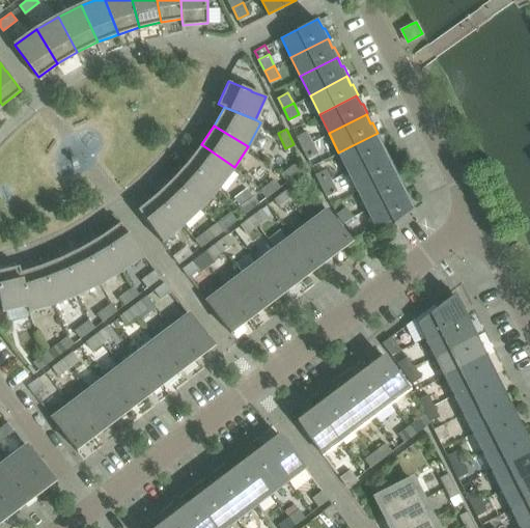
[(312,141),(307,130),(297,135),(303,146),(312,141)]
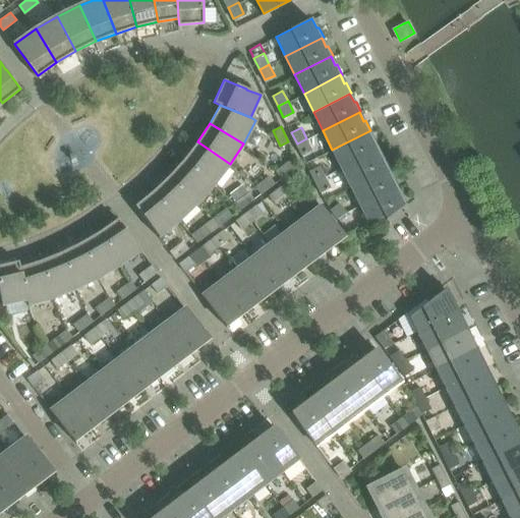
[(341,168),(378,150),(380,149),(374,138),(372,139),(368,131),(332,150),(341,168)]
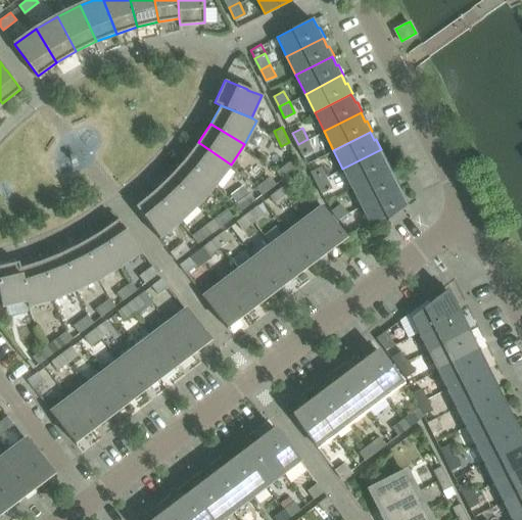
[(313,150),(307,139),(298,144),(303,155),(313,150)]
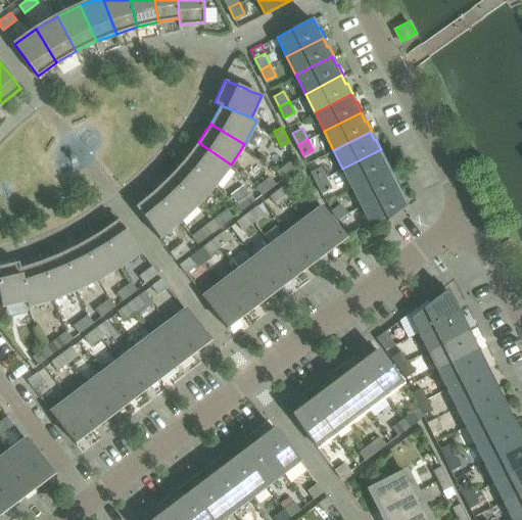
[(231,164),(198,142),(185,159),(216,185),(231,164)]
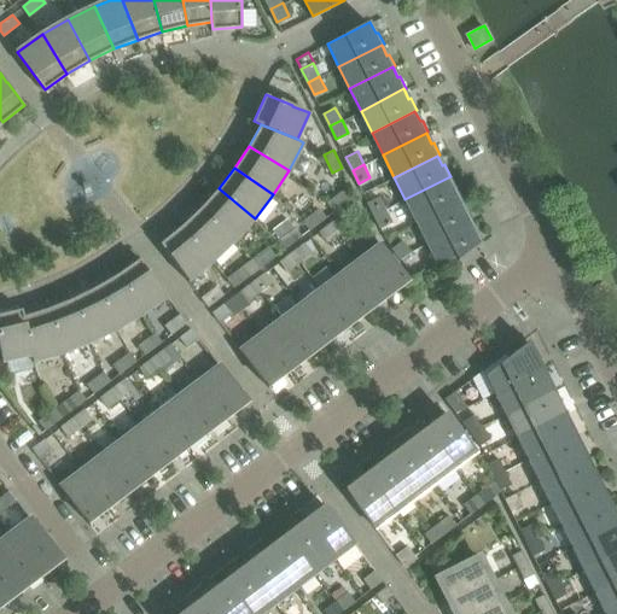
[(459,199),(461,198),(455,187),(453,187),(448,177),(405,199),(417,221),(459,199)]
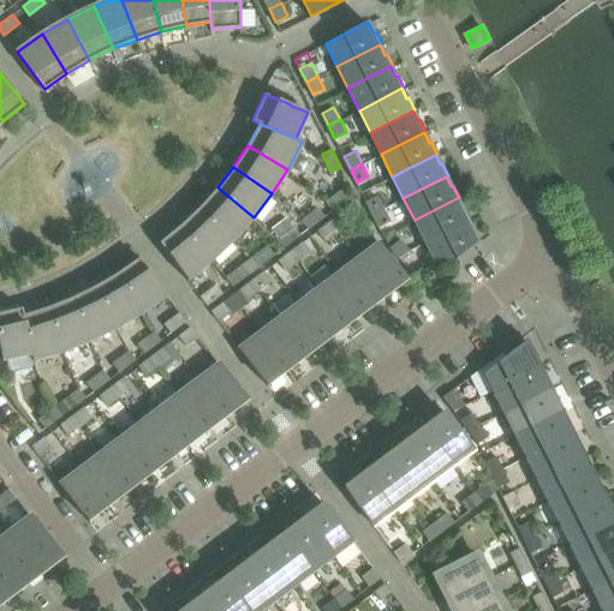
[(254,217),(218,187),(200,207),(233,238),(254,217)]
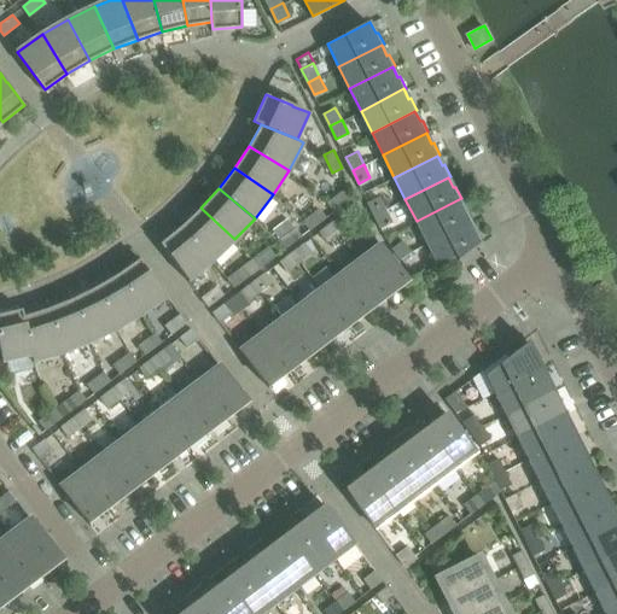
[(335,210),(350,198),(343,189),(327,202),(335,210)]
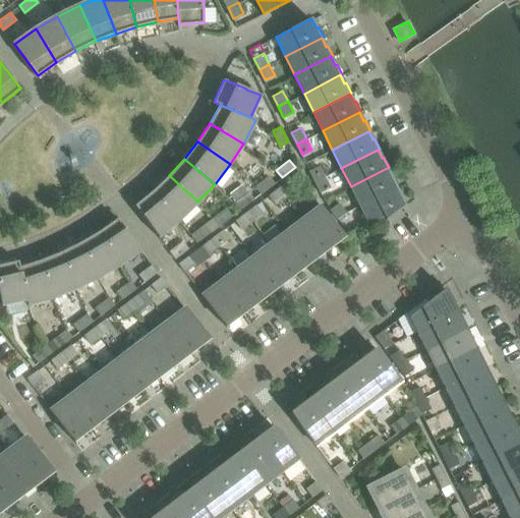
[(326,176),(320,165),(310,170),(315,181),(326,176)]
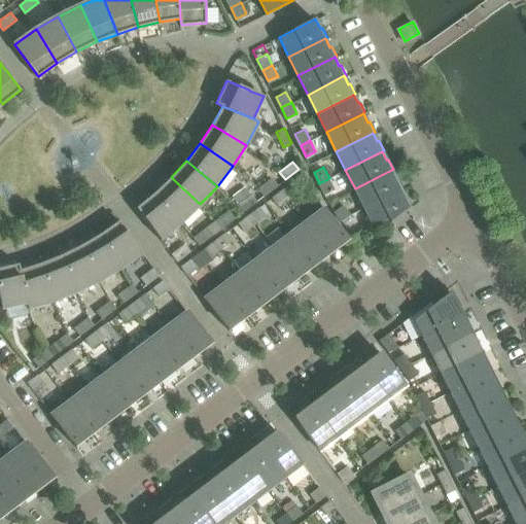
[(400,188),(402,187),(397,178),(396,179),(391,170),(355,188),(364,207),(400,188)]
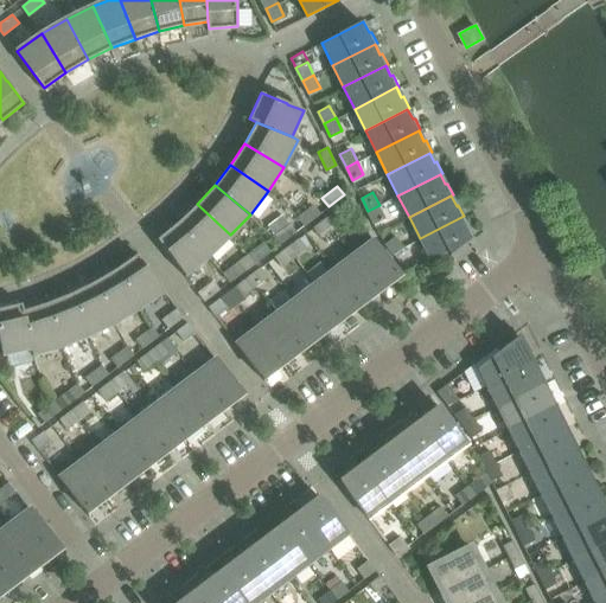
[(230,235),(197,204),(179,222),(209,256),(230,235)]
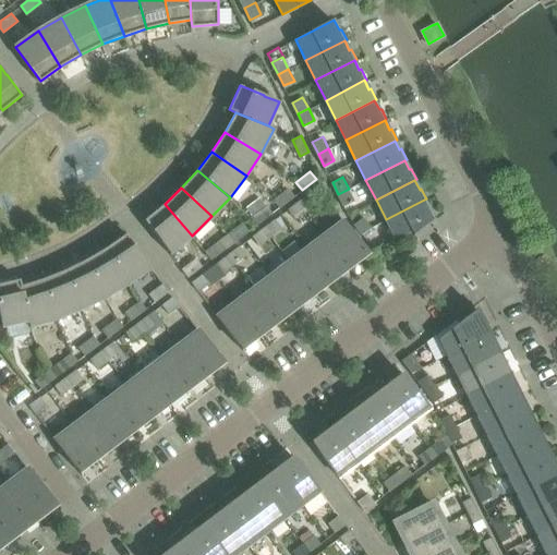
[(280,207),(294,196),(288,188),(274,198),(280,207)]
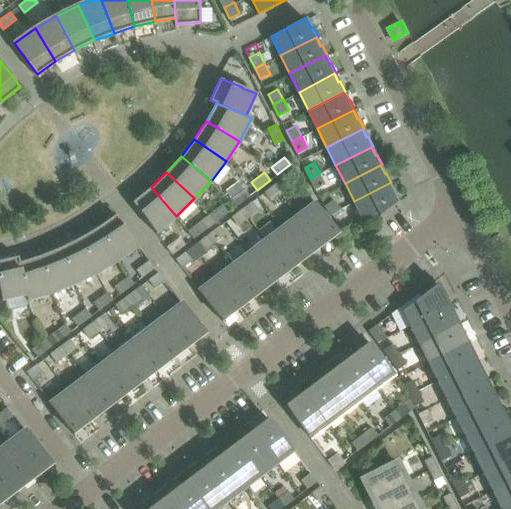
[(325,184),(320,173),(310,178),(315,188),(325,184)]
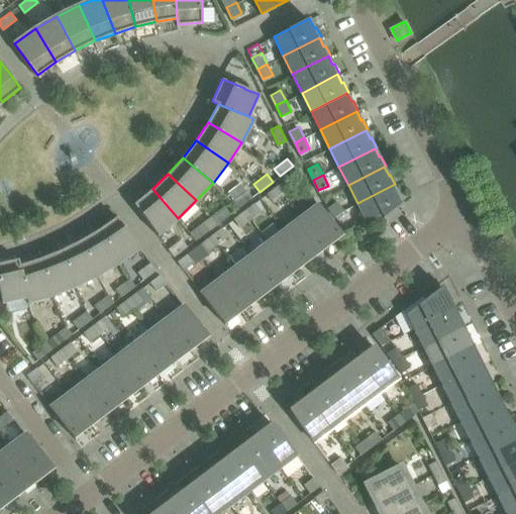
[(294,186),(288,178),(278,186),(280,189),(284,194),(294,186)]
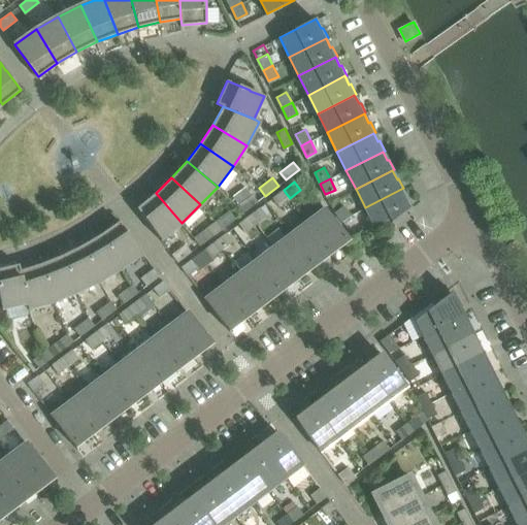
[(392,222),(412,207),(410,207),(413,205),(408,197),(406,198),(401,189),(365,207),(374,227),(391,220),(392,222)]
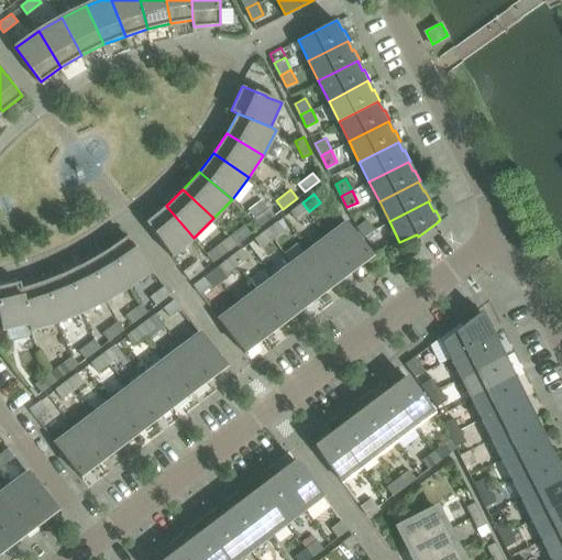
[(309,211),(305,206),(302,202),(291,210),(298,219),(309,211)]
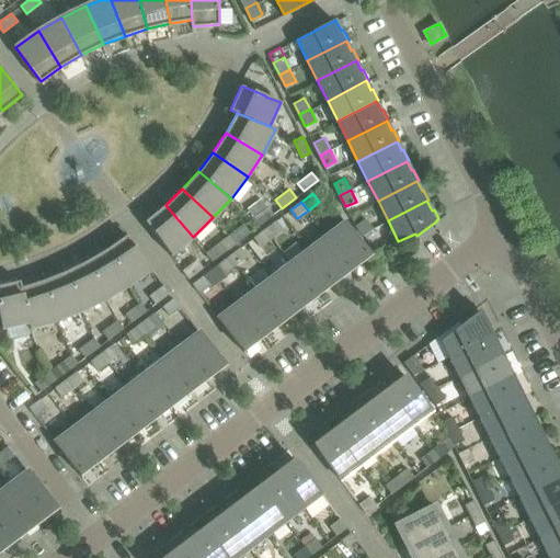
[(193,237),(166,205),(146,221),(161,242),(162,242),(172,254),(193,237)]
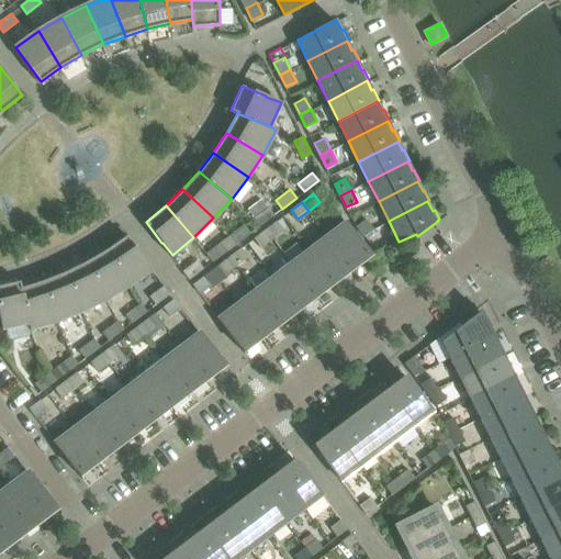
[(259,225),(273,214),(268,207),(254,217),(259,225)]
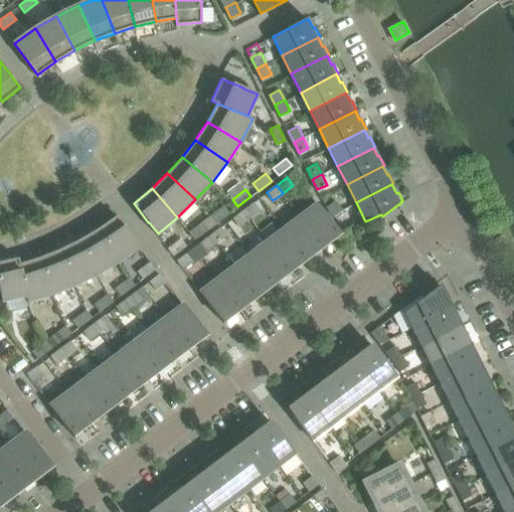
[(343,209),(336,199),(327,206),(334,215),(343,209)]
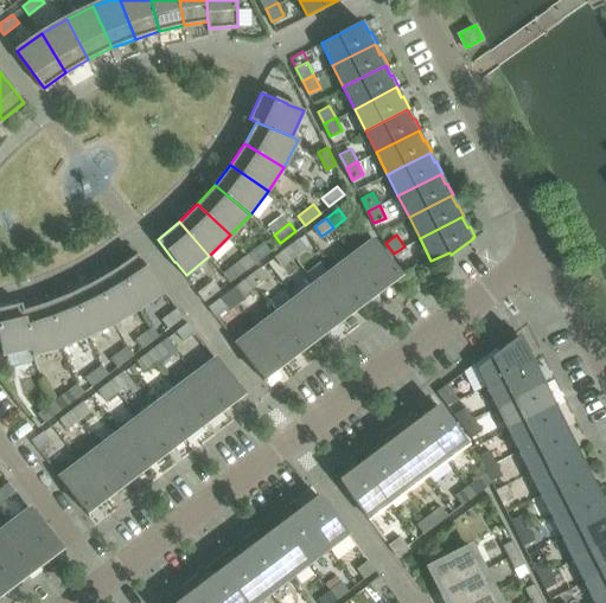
[(306,248),(299,238),(287,247),(294,256),(306,248)]
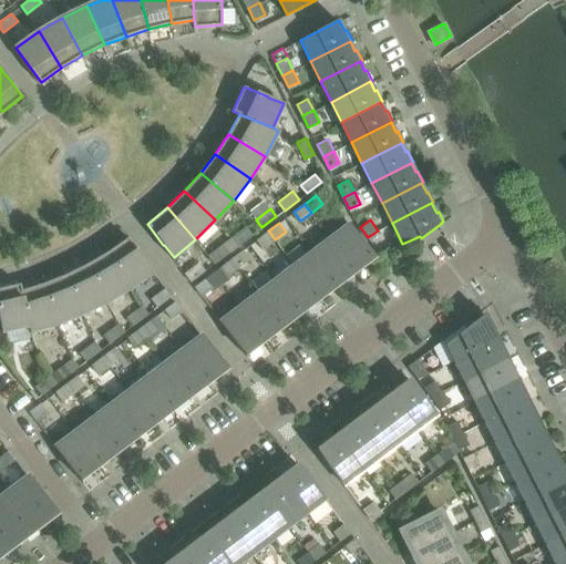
[(370,252),(349,224),(330,237),(356,272),(374,257),(370,252)]
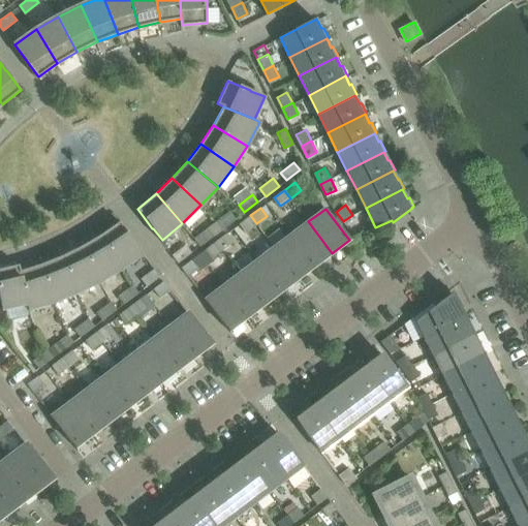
[(222,228),(236,218),(230,211),(216,221),(222,228)]
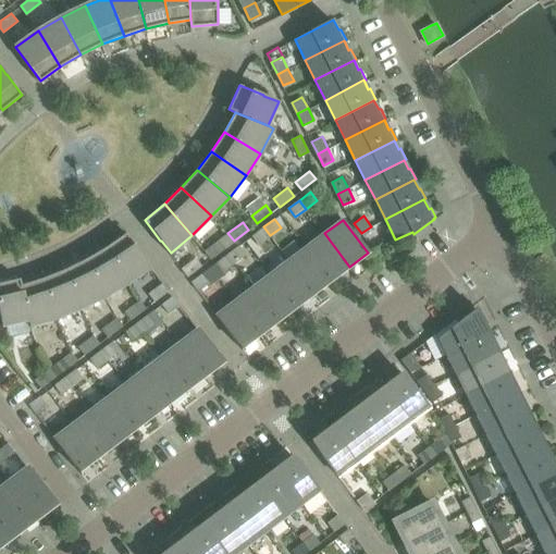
[(270,235),(263,226),(252,235),(259,244),(270,235)]
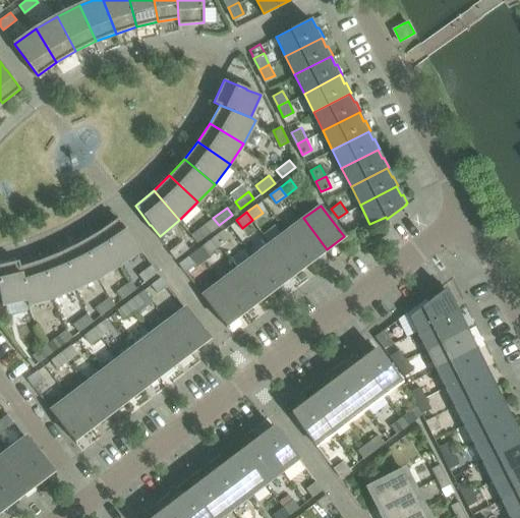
[(141,249),(133,238),(133,237),(118,218),(99,231),(120,265),(141,249)]
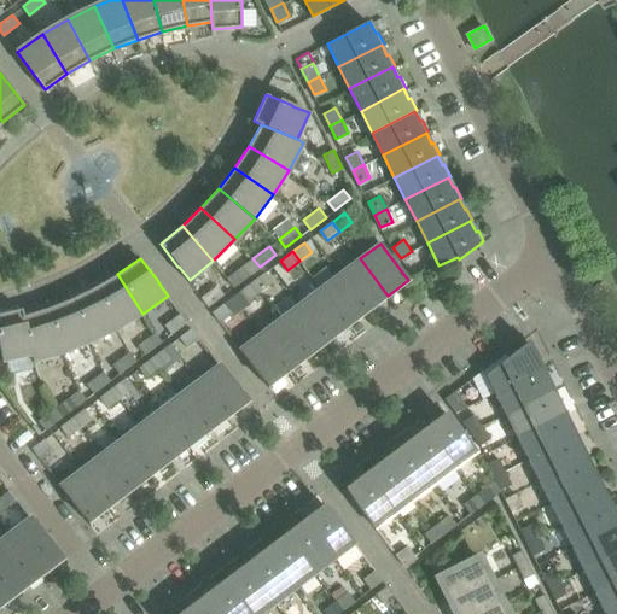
[(388,296),(360,258),(341,274),(368,310),(388,296)]
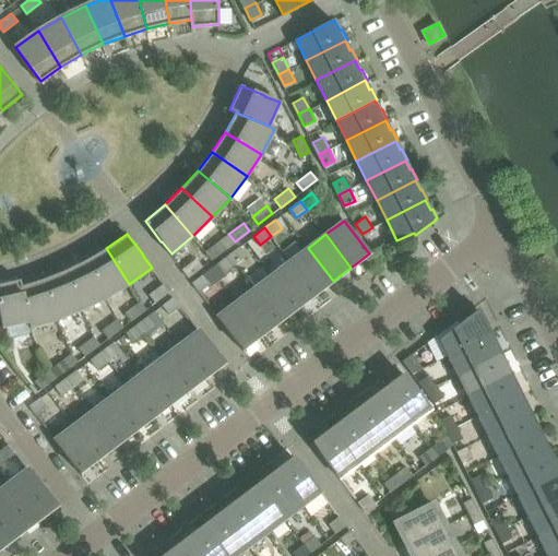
[(212,259),(226,248),(221,240),(205,251),(212,259)]
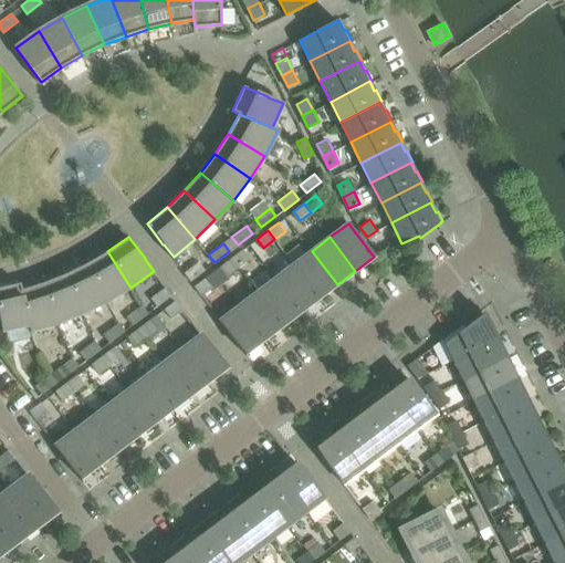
[(397,257),(388,246),(379,252),(387,263),(397,257)]
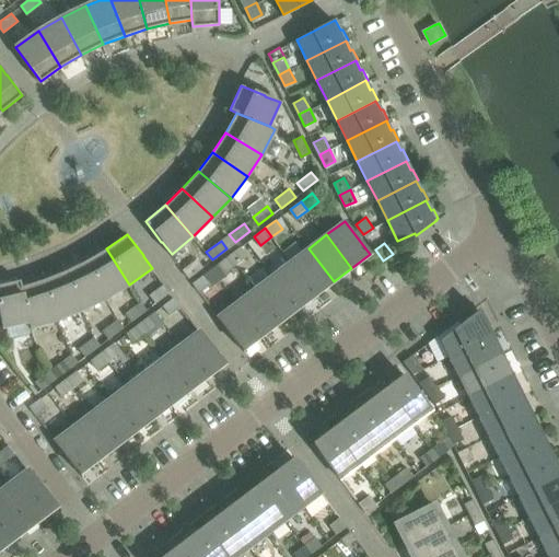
[(247,255),(241,246),(230,255),(236,264),(247,255)]
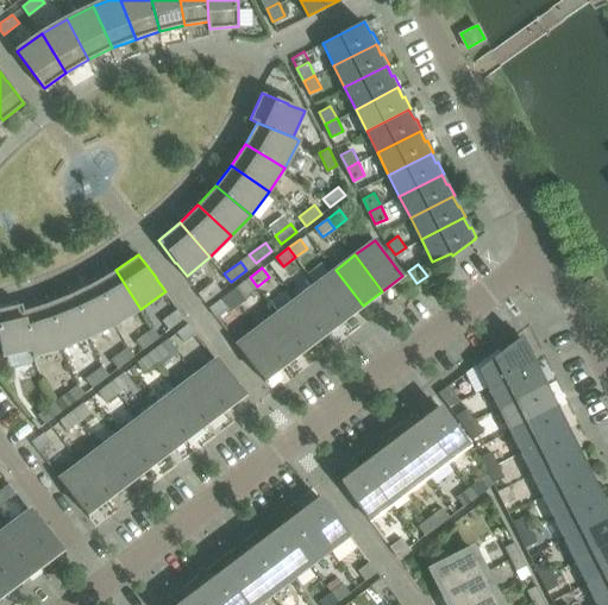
[(140,309),(116,270),(94,283),(116,323),(140,309)]
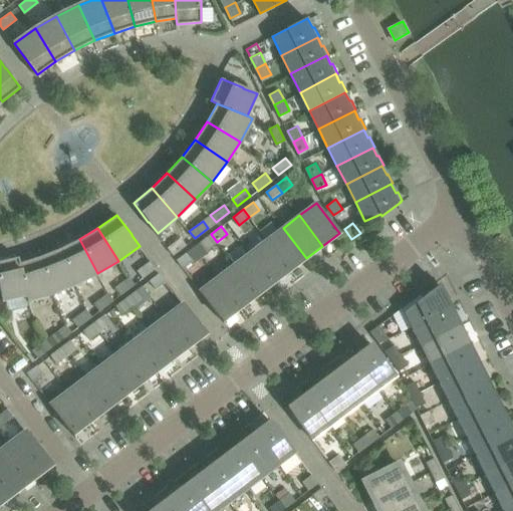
[(306,258),(283,228),(266,240),(290,271),(306,258)]
